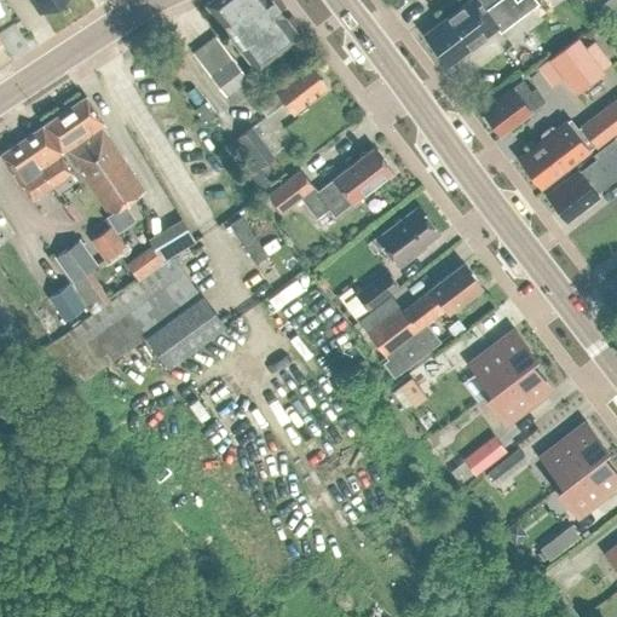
[(4,0),(10,11),(23,4),(21,0),(4,0)]
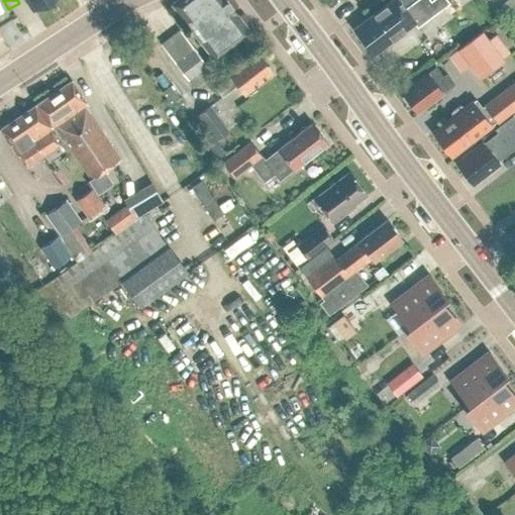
[(26,0),(33,10),(48,0),(26,0)]
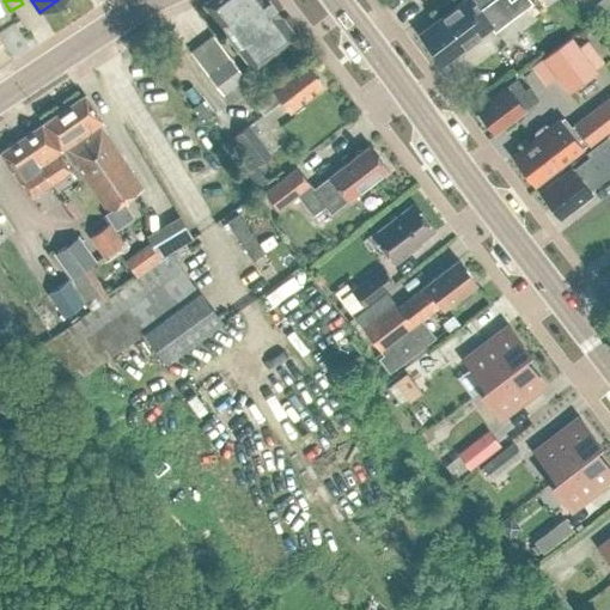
[(267,0),(211,0),(205,6),(255,72),(298,40),(267,0)]
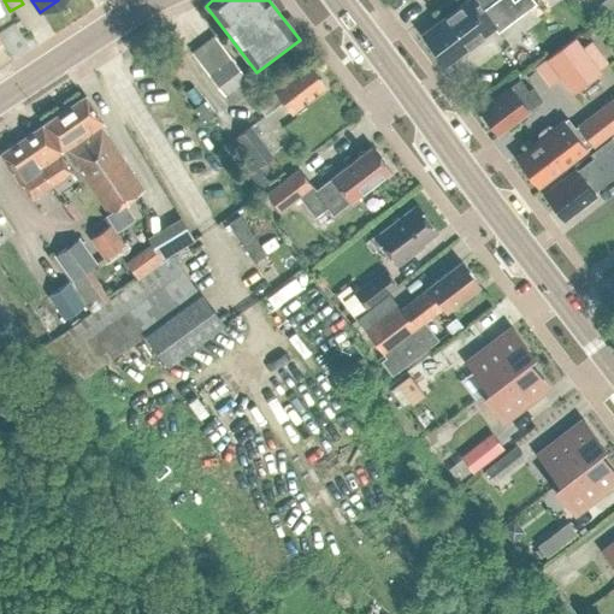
[(467,0),(423,35),(446,66),(495,28),(499,33),(524,13),(514,3),(517,0),(467,0)]
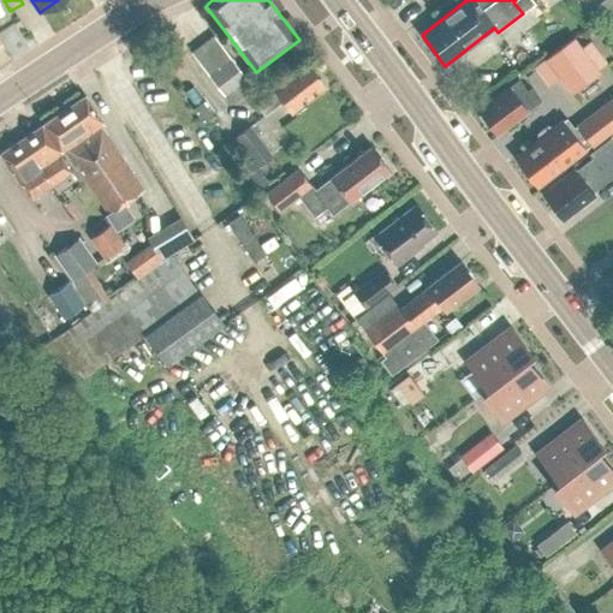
[(569,0),(582,17),(602,3),(601,0),(569,0)]
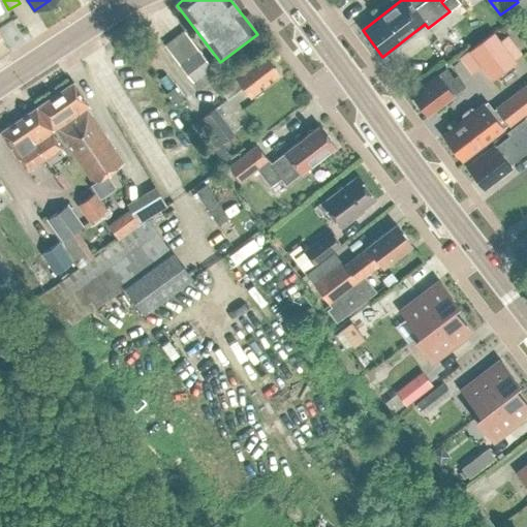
[(213,68),(197,50),(183,32),(164,45),(193,84),(213,68)]
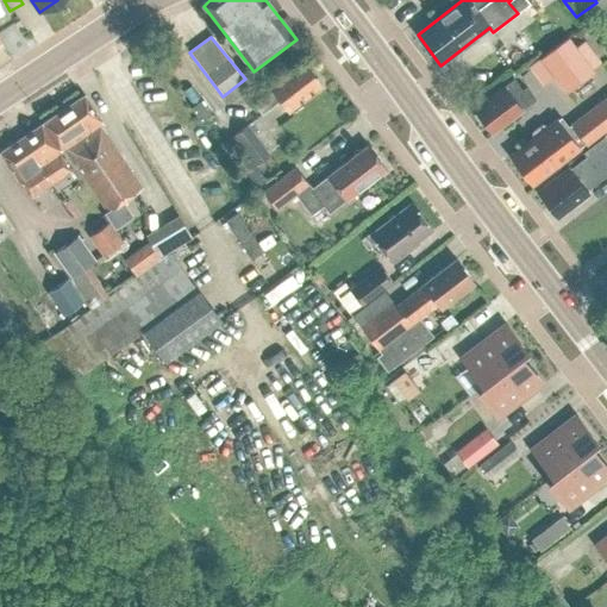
[(542,60),(530,69),(544,86),(555,77),(567,93),(569,91),(584,79),(593,73),(568,38),(540,58),(542,60)]
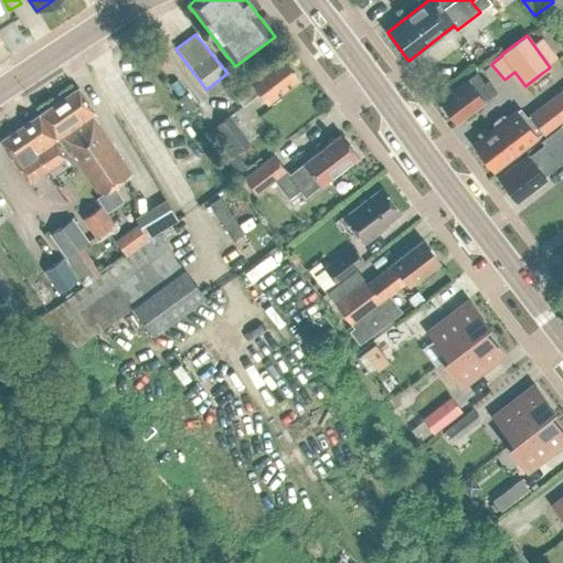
[(298,81),(280,57),(251,80),(251,81),(233,94),(243,106),(261,93),(268,103),(298,81)]
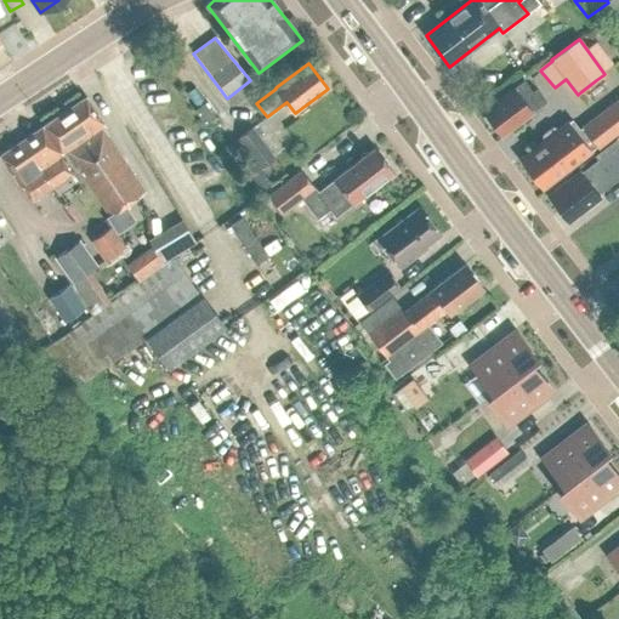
[(524,81),(483,112),(501,136),(533,113),(533,112),(546,101),(538,89),(533,92),(524,81)]
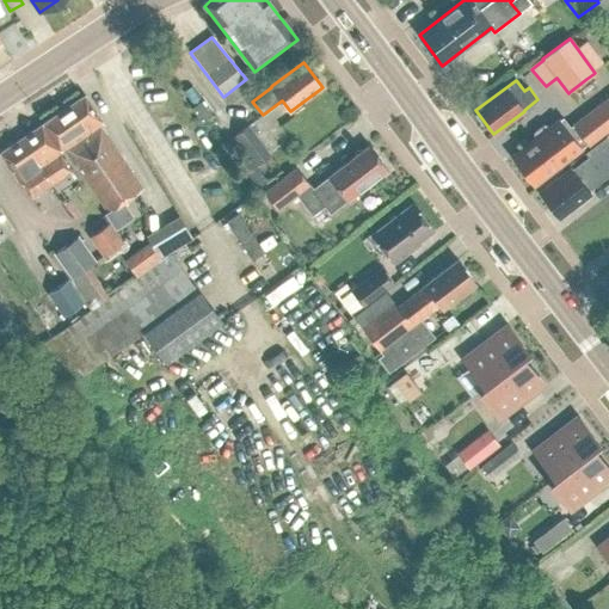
[(85,97),(65,111),(43,124),(63,153),(66,151),(109,214),(143,190),(106,135),(108,134),(103,127),(104,124),(85,97)]
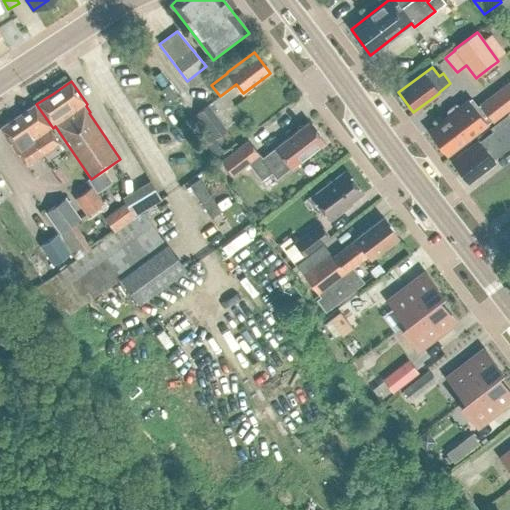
[(509,82),(480,105),(492,121),(494,123),(509,110),(509,82)]
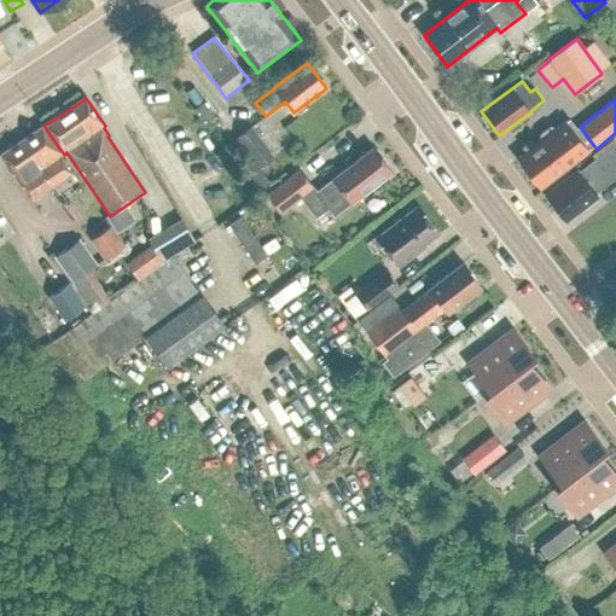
[(203,121),(213,115),(203,102),(193,109),(203,121)]
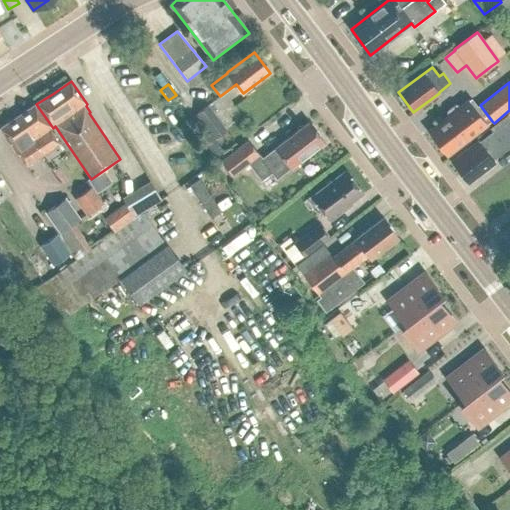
[(468,101),(429,132),(447,155),(487,125),(492,121),(480,105),(478,106),(472,98),(468,101)]
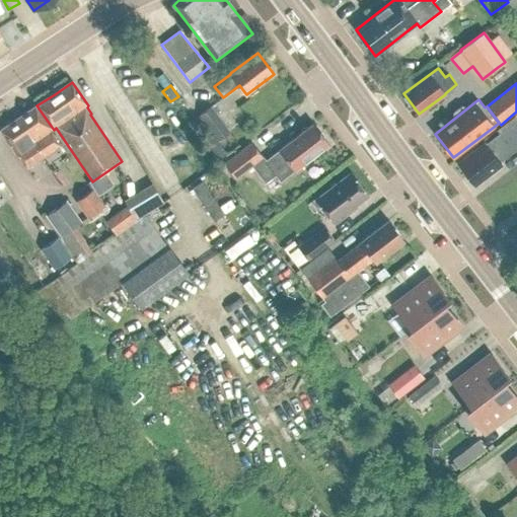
[(35,106),(18,119),(44,157),(61,146),(51,132),(52,131),(35,106)]
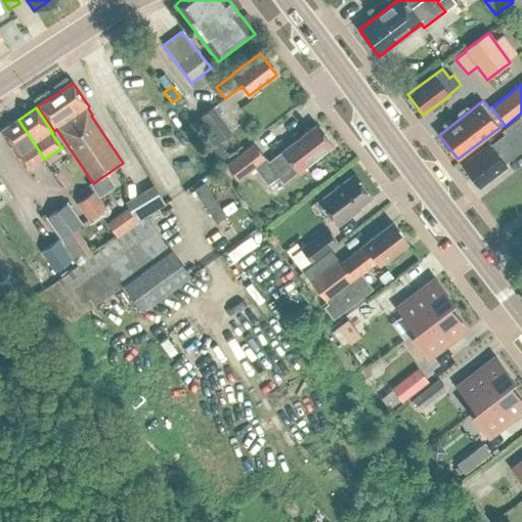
[(221,143),(232,134),(213,109),(201,118),(214,135),(221,143)]
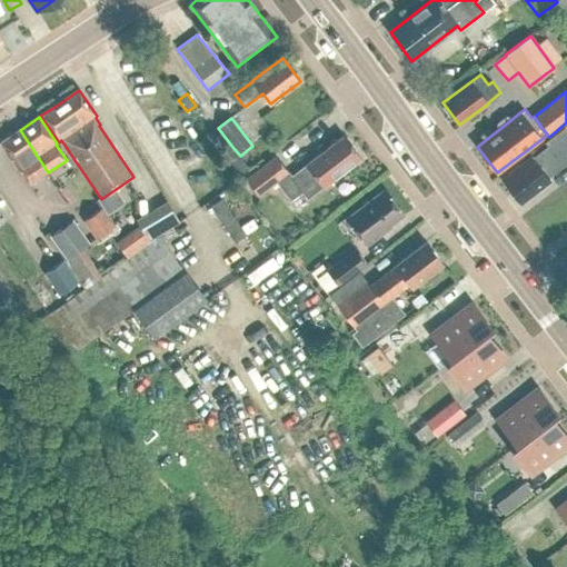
[(543,143),(547,148),(533,159),(531,158),(504,180),(520,202),(549,180),(548,179),(566,165),(566,131),(564,128),(543,143)]
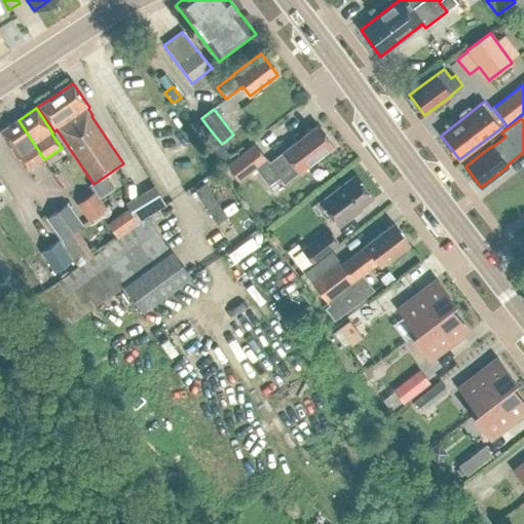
[(19,120),(0,133),(16,156),(17,156),(27,171),(44,159),(19,120)]
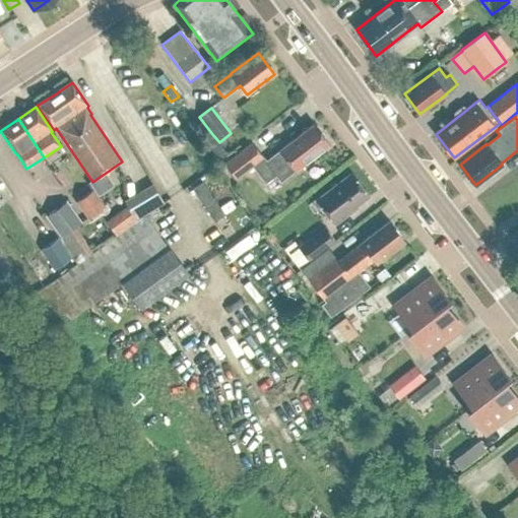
[(265,162),(263,158),(252,143),(225,164),(237,178),(251,168),(264,185),(273,177),(278,183),(296,170),(296,171),(329,145),(314,125),(280,150),(265,162)]
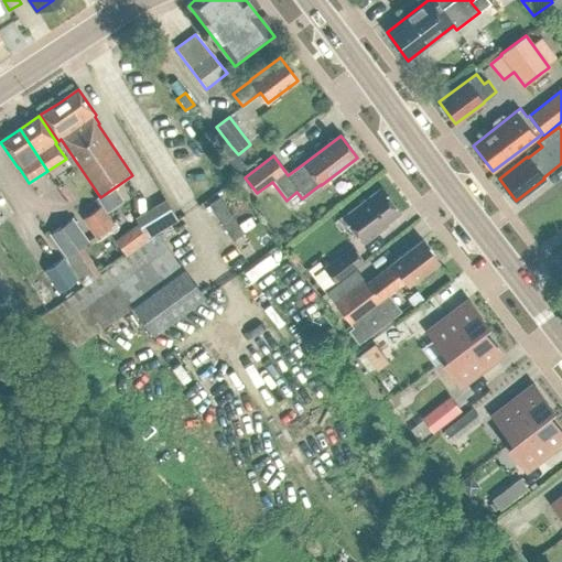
[(230,146),(218,154),(235,176),(248,168),(238,154),(230,146)]
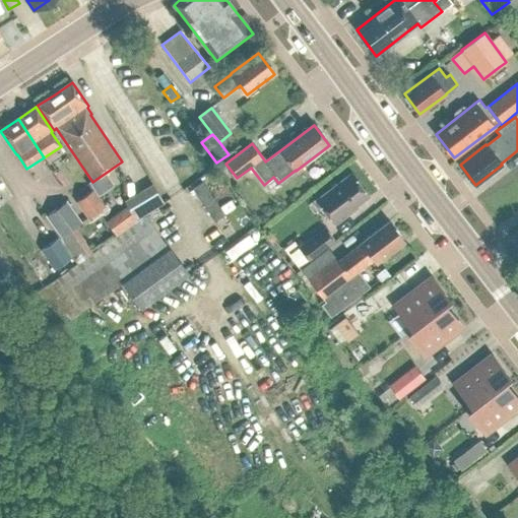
[(348,211),(369,196),(351,174),(317,200),(335,224),(350,213),(348,211)]
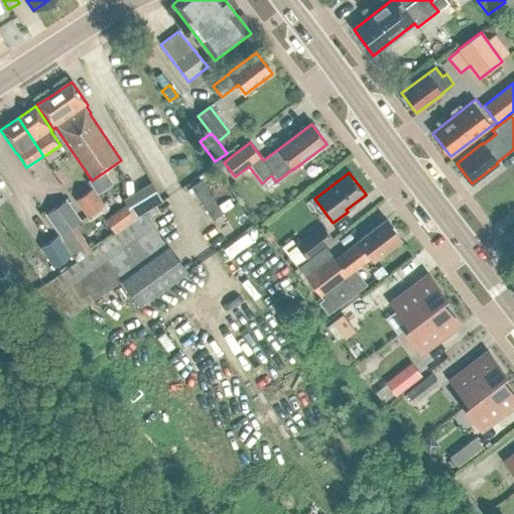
[(202,180),(191,187),(213,220),(223,213),(202,180)]
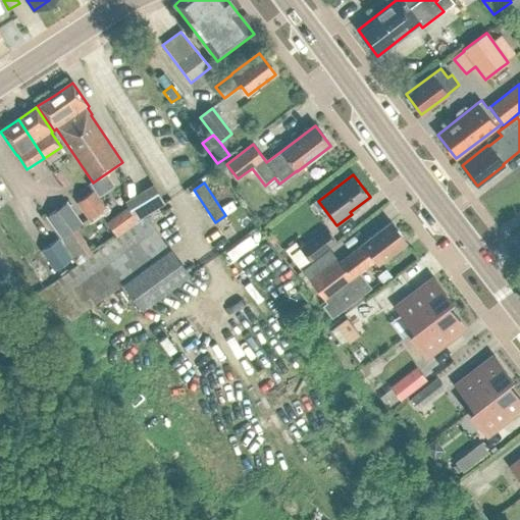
[(152,186),(126,201),(123,203),(136,222),(164,205),(152,186)]
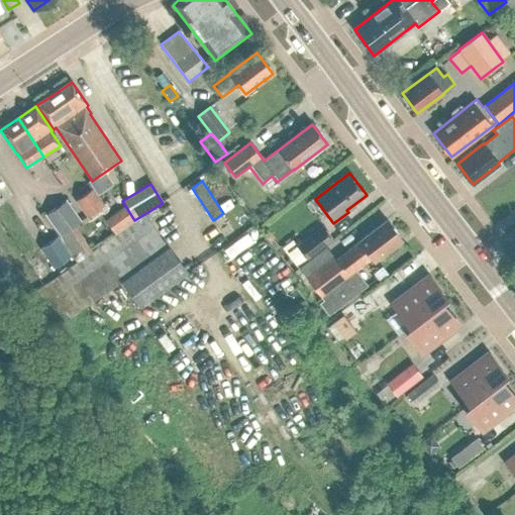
[(231,194),(241,205),(251,196),(241,185),(231,194)]
